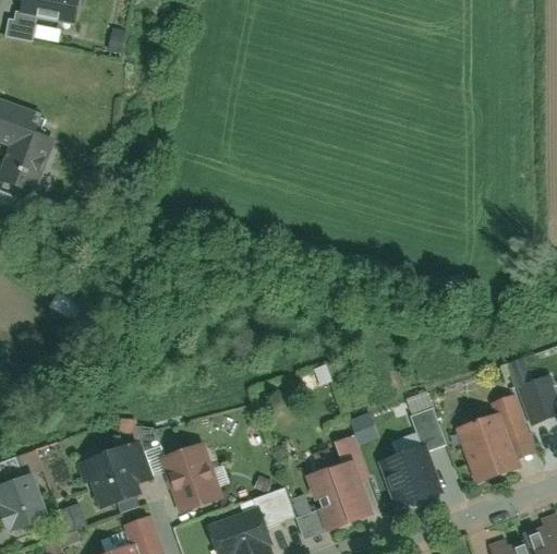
[(0,19),(46,31),(52,0),(4,0),(0,19)]
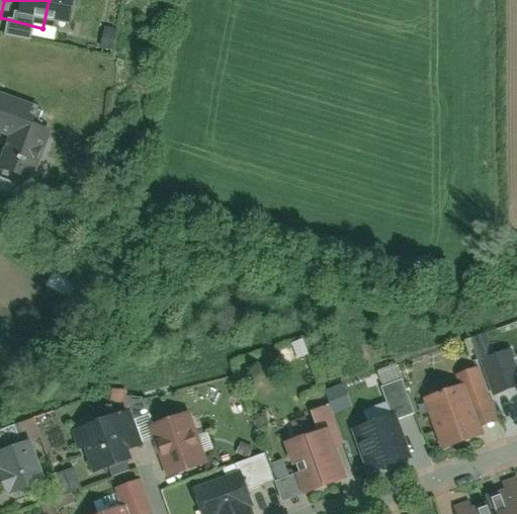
[(0,84),(0,129),(13,134),(1,168),(34,180),(60,105),(0,84)]
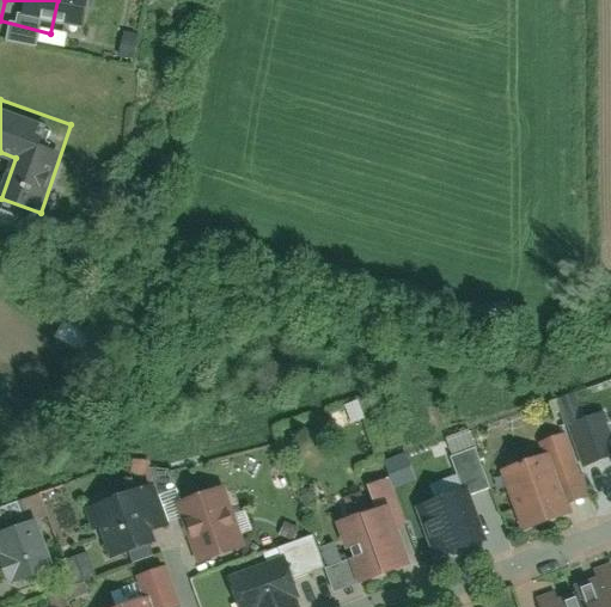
[(62,318),(55,333),(83,347),(90,330),(62,318)]
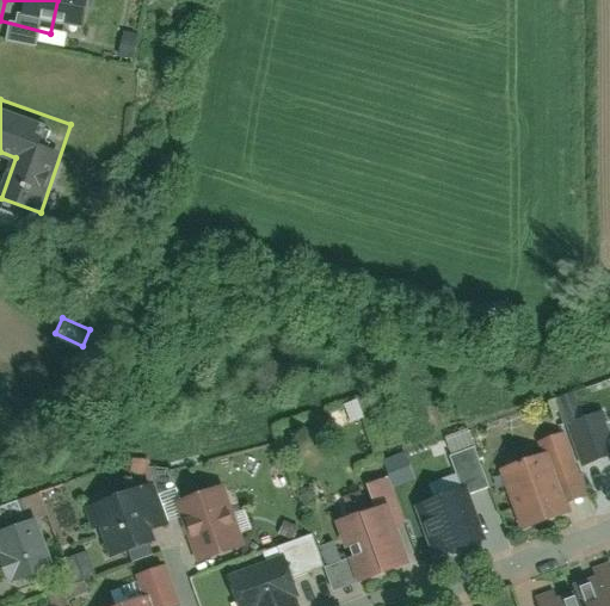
[(609,427),(608,428),(601,407),(572,418),(574,426),(586,462),(609,452),(609,427)]
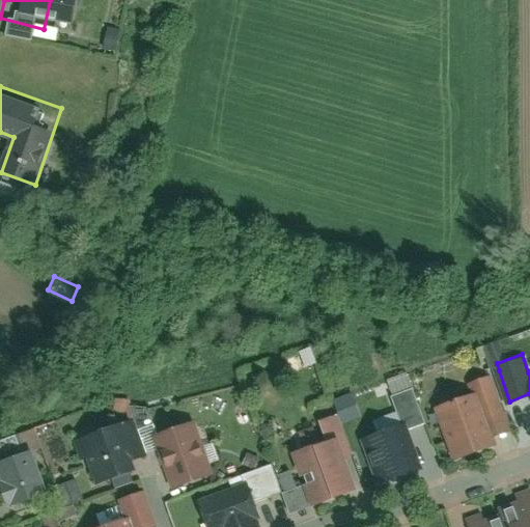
[(476,392),(437,405),(454,459),(495,445),(491,435),(517,426),(509,401),(499,370),(472,379),(476,392)]
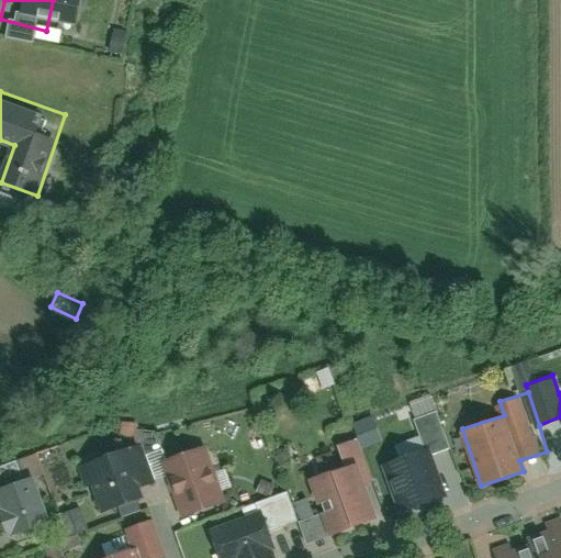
[(425,446),(383,461),(401,511),(444,495),(428,455),(450,447),(436,409),(414,416),(425,446)]
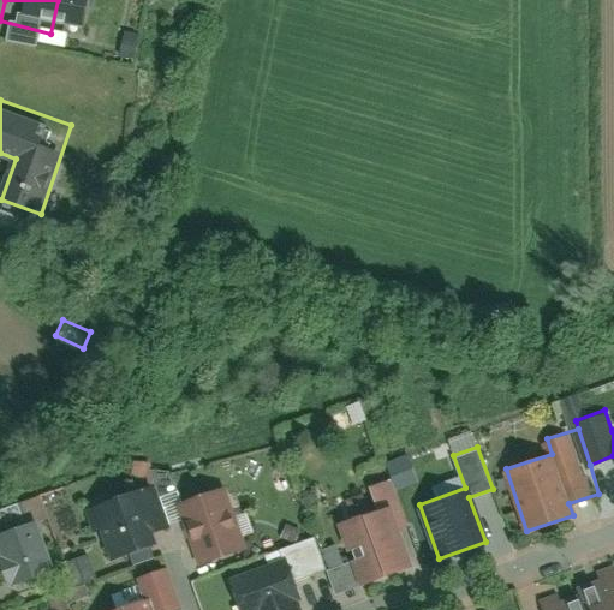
[(375,510),(338,525),(363,587),(415,568),(397,524),(409,520),(391,476),(365,485),(375,510)]
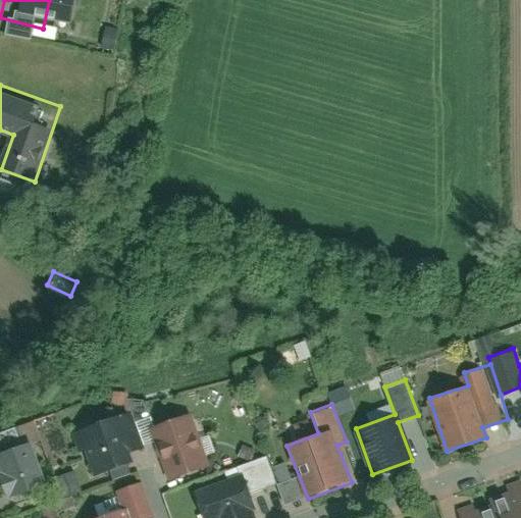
[(82,428),(96,470),(133,457),(118,415),(82,428)]
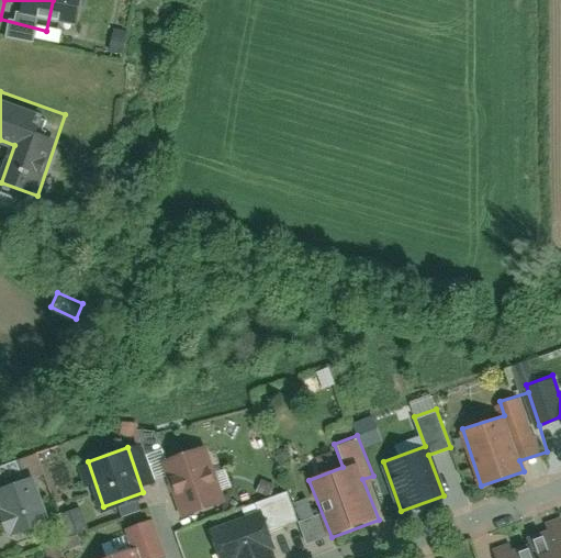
[(199,449),(168,459),(186,516),(217,506),(199,449)]
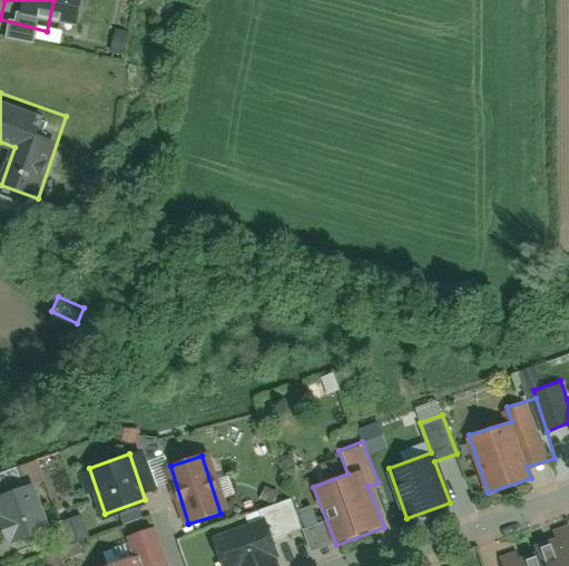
[(50,530),(35,488),(25,491),(15,466),(0,471),(0,517),(10,546),(50,530)]
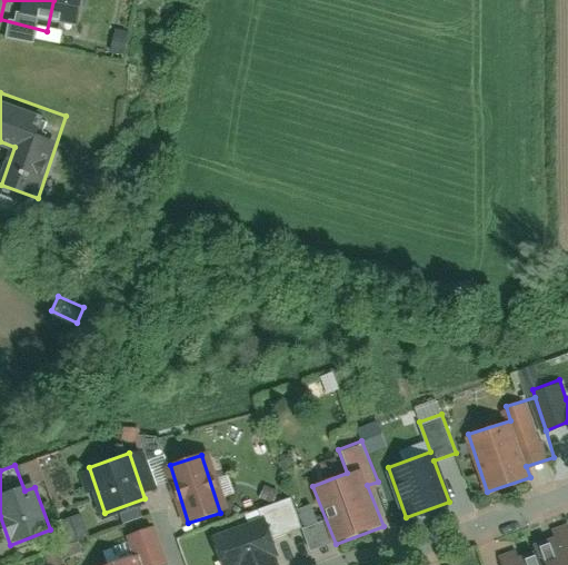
[(215,528),(228,564),(269,564),(281,561),(262,509),(215,528)]
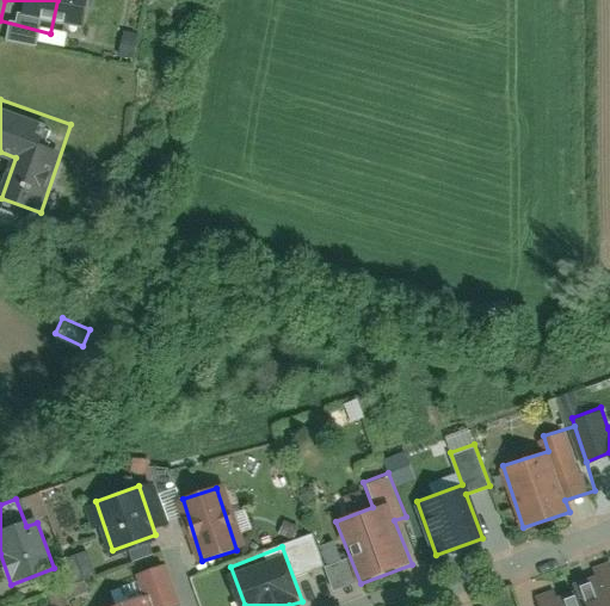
[(79,575),(94,568),(85,548),(69,555),(79,575)]
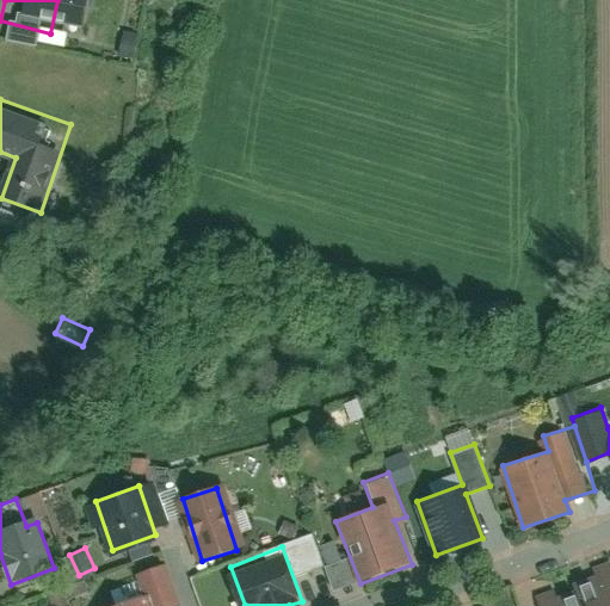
[(147,597),(121,605),(176,605),(185,604),(170,560),(137,572),(147,597)]
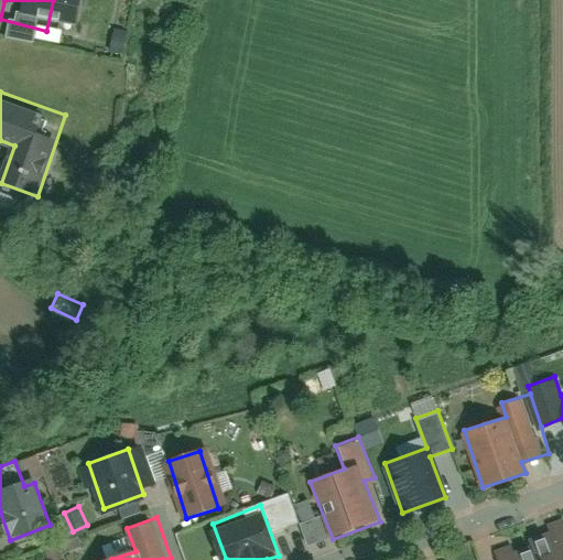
[(533,544),(498,557),(498,559),(562,559),(562,521),(530,536),(533,544)]
